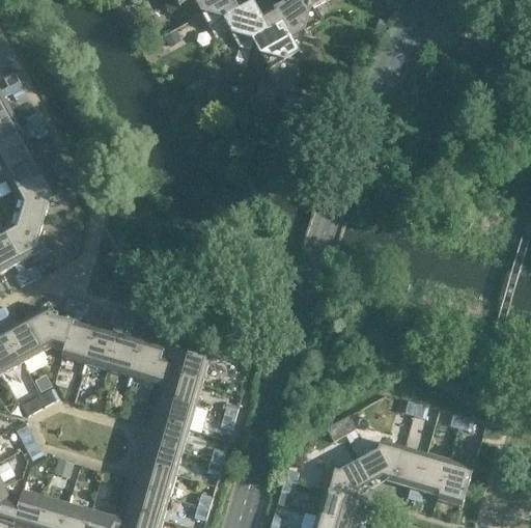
[(175,0),(178,6),(179,6),(190,9),(193,0),(175,0)]
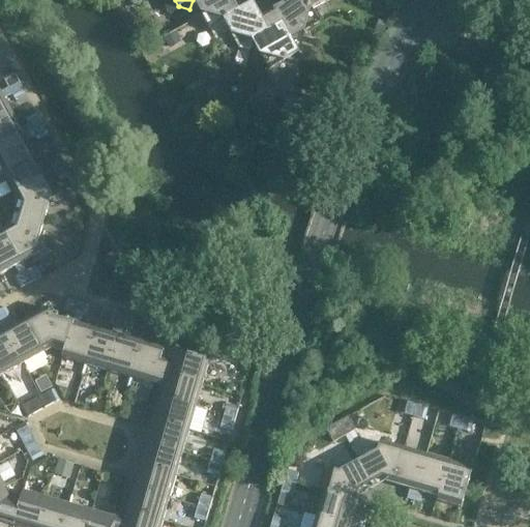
[(193,0),(189,9),(200,12),(208,27),(223,20),(223,19),(237,10),(240,0),(193,0)]
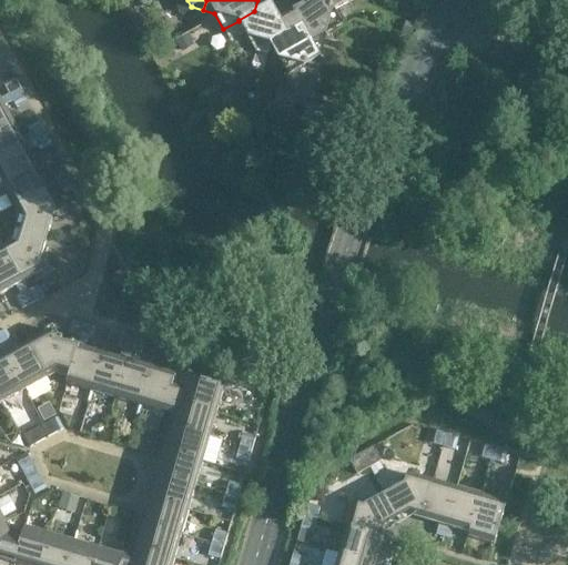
[(267,3),(257,0),(254,11),(239,20),(239,21),(255,51),(256,50),(267,53),(271,42),(286,33),(270,2),(267,3)]
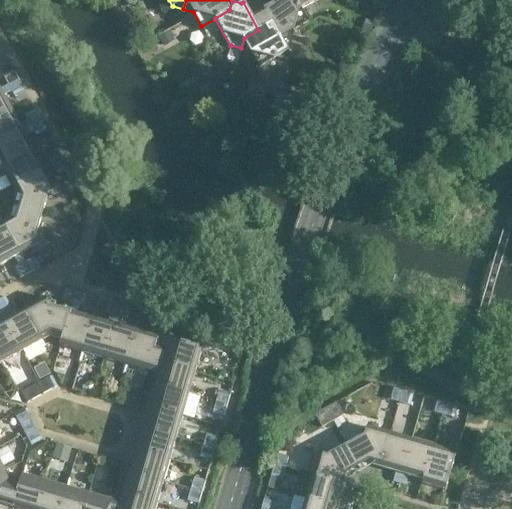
[(278,0),(278,1),(263,9),(270,23),(272,22),(280,37),(290,40),(293,31),(308,22),(300,8),(299,8),(295,0),(278,0)]
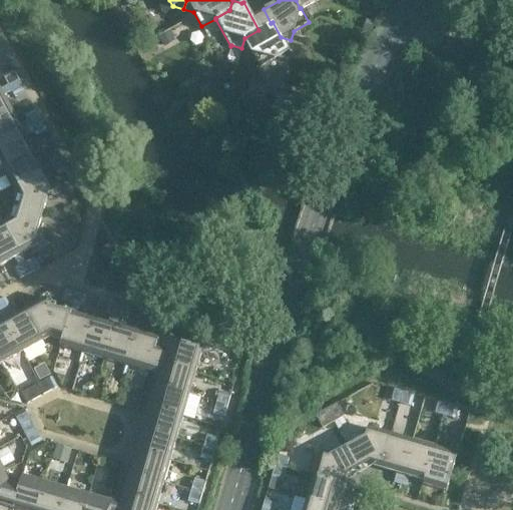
[(296,0),(300,8),(301,8),(316,0),(296,0)]
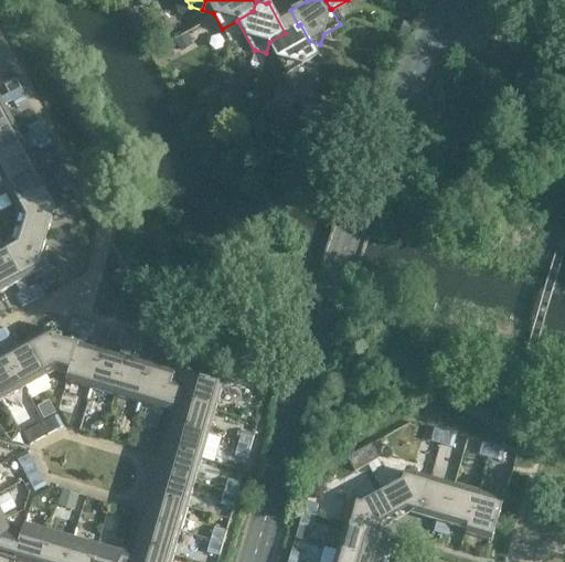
[(318,55),(317,54),(320,44),(309,41),(300,24),(298,25),(285,33),(269,42),(266,53),(277,56),(292,84),(307,88),(317,56),(318,55)]
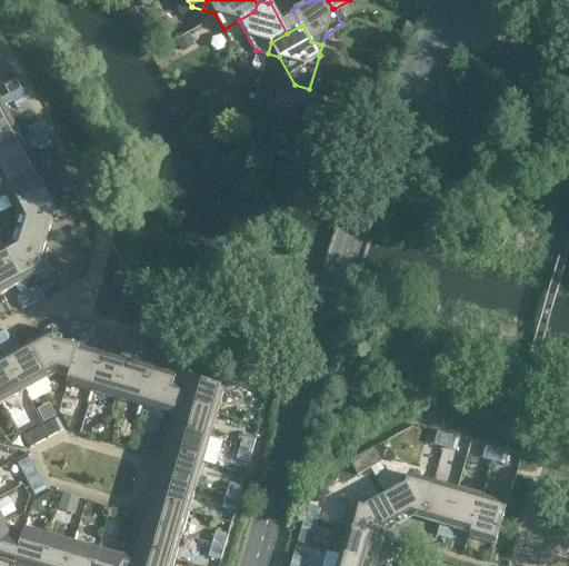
[(186,32),(175,38),(180,48),(191,41),(186,32)]
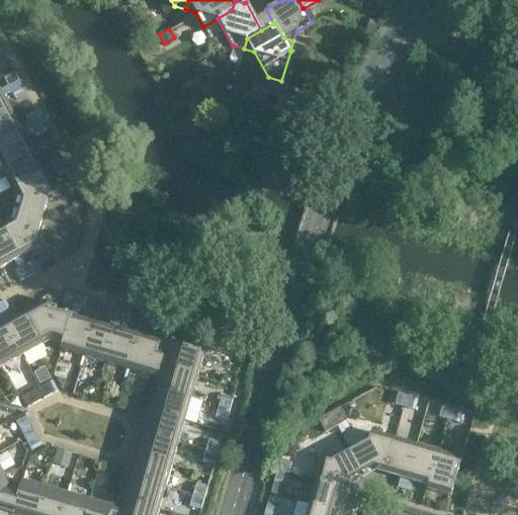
[(17,78),(13,69),(2,74),(7,83),(17,78)]
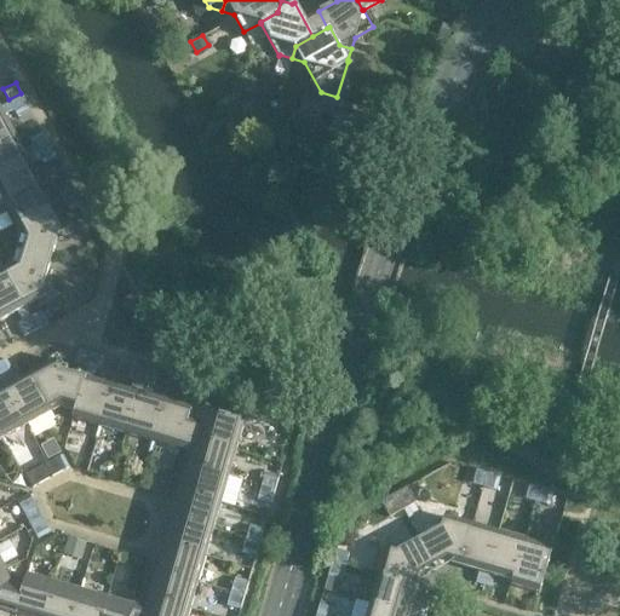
[(29,108),(21,93),(9,99),(0,104),(0,137),(13,131),(4,114),(13,109),(17,114),(29,108)]
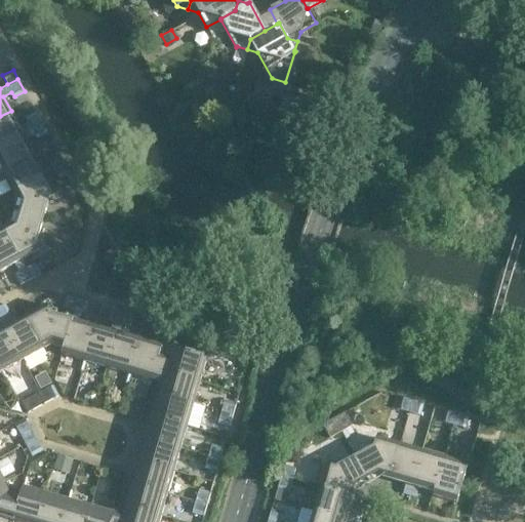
[(338,80),(334,87),(342,92),(347,85),(338,80)]
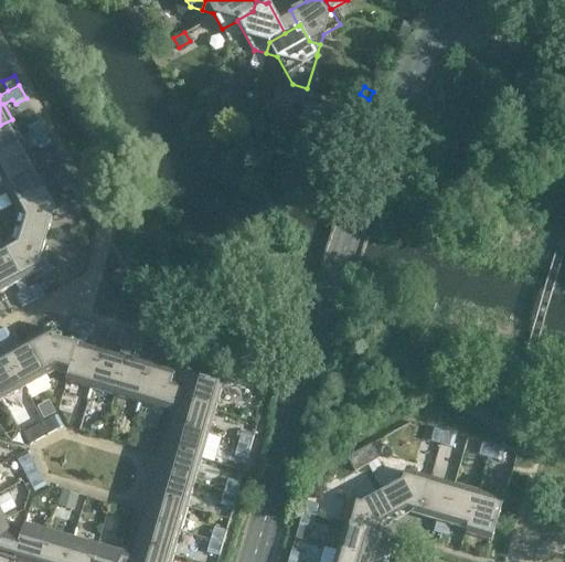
[(245,87),(241,101),(252,104),(255,91),(245,87)]
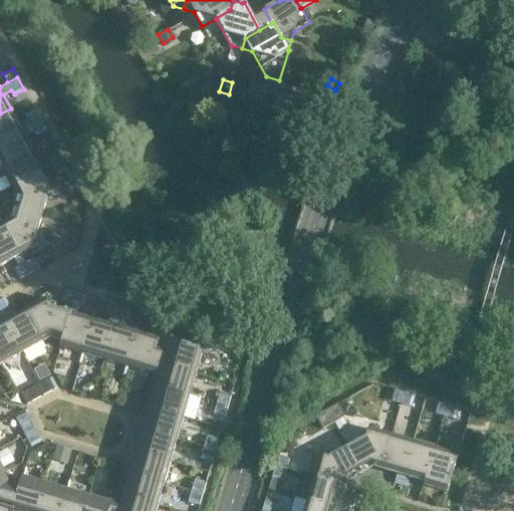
[(229,94),(227,100),(236,103),(242,84),(232,82),(229,94)]
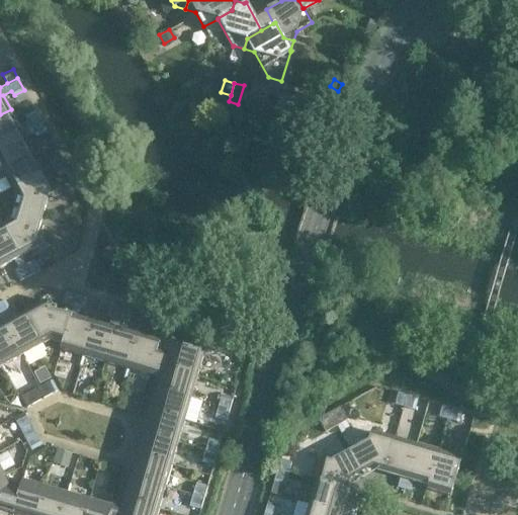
[(0,142),(40,119),(34,108),(24,114),(26,118),(18,123),(11,109),(0,114),(0,142)]
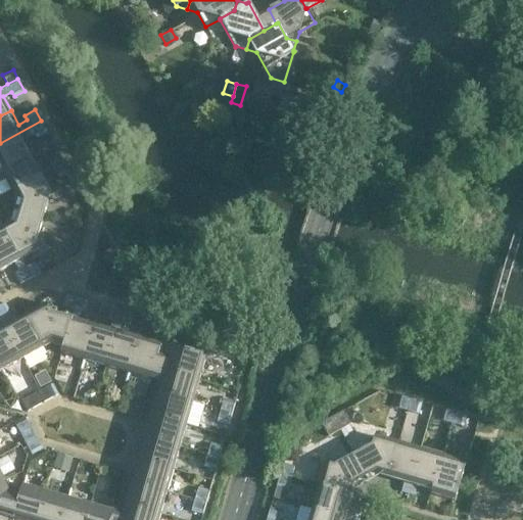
[(47,131),(41,121),(0,143),(0,163),(2,168),(33,150),(26,137),(33,132),(36,137),(47,131)]
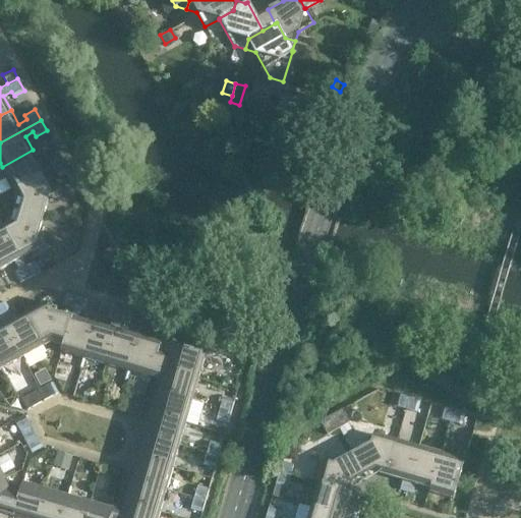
[(63,161),(57,150),(46,156),(49,160),(41,164),(33,150),(2,167),(14,188),(18,186),(45,171),(52,167),(63,161)]
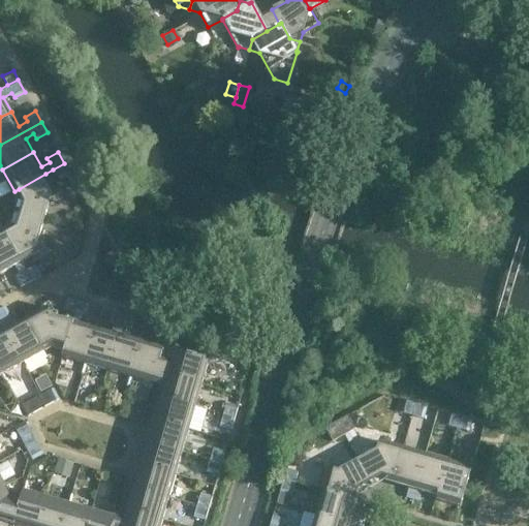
[(70,174),(64,163),(53,169),(59,180),(70,174)]
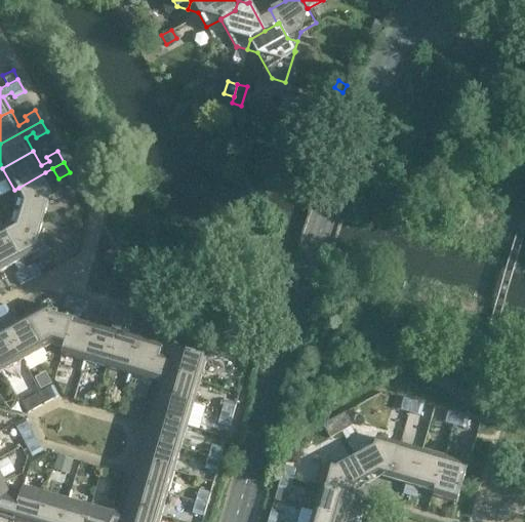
[(52,187),(45,172),(18,188),(24,199),(21,211),(42,218),(47,198),(55,194),(57,198),(63,195),(57,185),(52,187)]
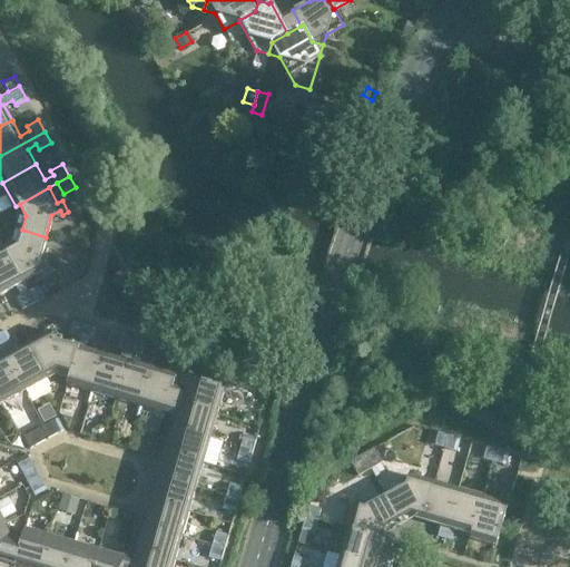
[(46,237),(22,230),(18,244),(7,251),(22,281),(37,273),(39,277),(51,271),(48,266),(43,269),(39,260),(46,237)]
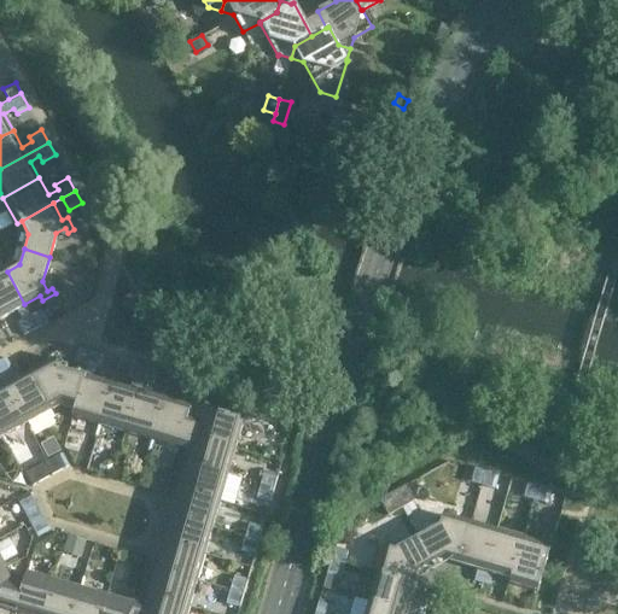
[(5,267),(0,269),(0,317),(17,309),(22,319),(16,322),(23,334),(36,326),(30,314),(24,304),(7,272),(5,267)]
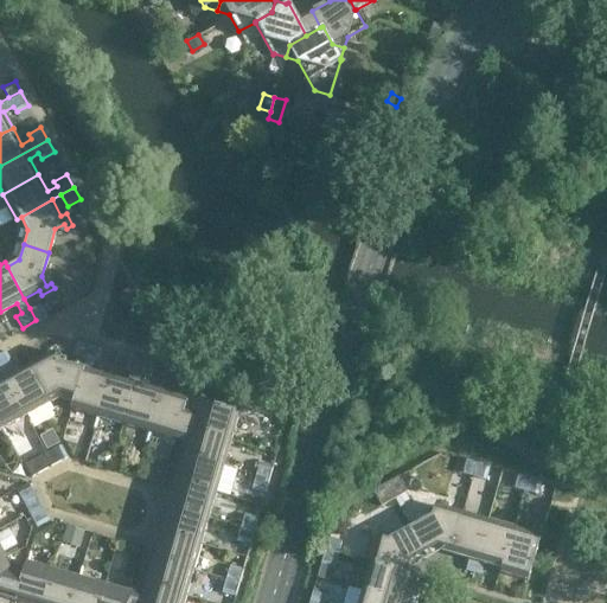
[(40,302),(30,308),(36,320),(48,314),(40,302)]
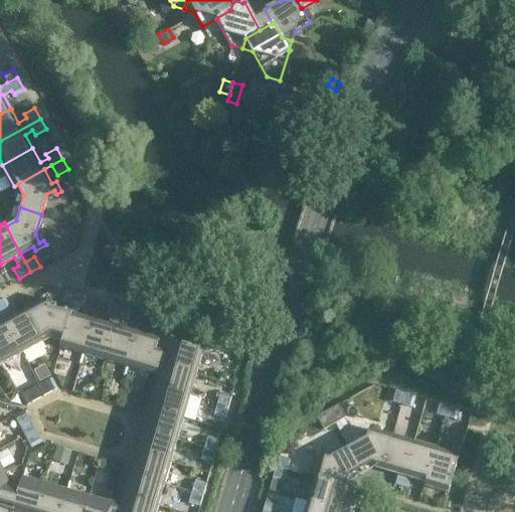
[(75,292),(64,289),(61,300),(72,303),(75,292)]
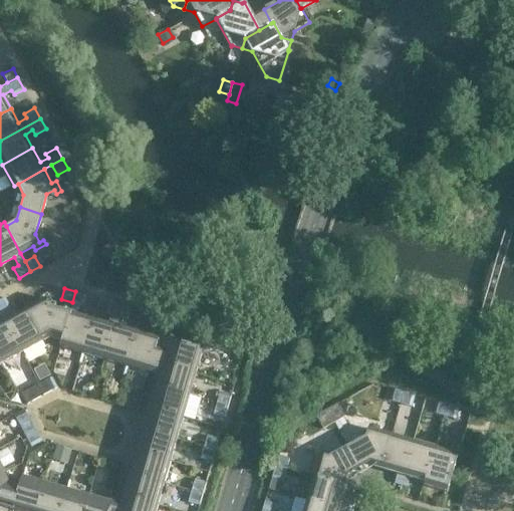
[(39,300),(25,308),(40,335),(51,329),(63,332),(69,311),(50,305),(46,298),(50,295),(47,291),(37,297),(39,300)]
